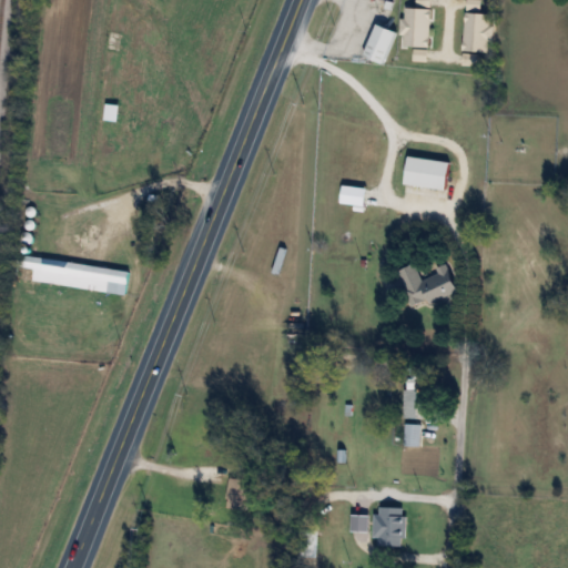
[(364,56),(384,64),(398,33),(378,24),(364,56)]
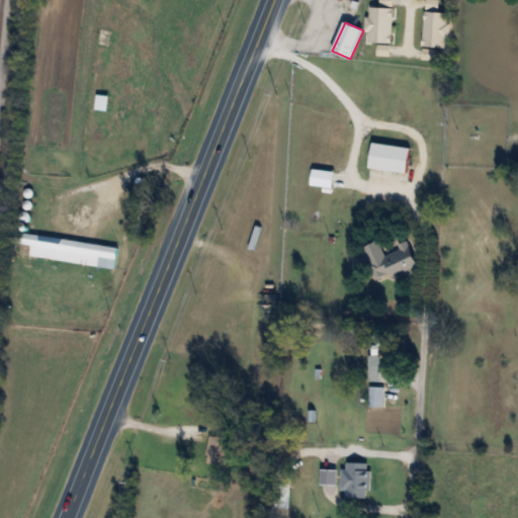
[(410,147),(372,144),(370,169),(408,172),(410,147)]
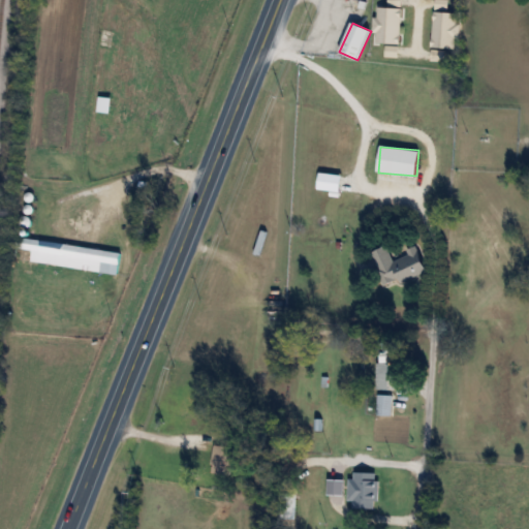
[(118,274),(121,252),(17,238),(13,259),(118,274)]
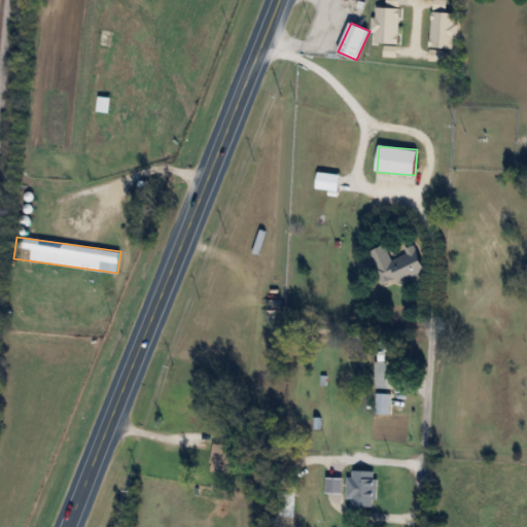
[(426,271),(417,248),(391,257),(387,246),(371,251),(383,286),(426,271)]
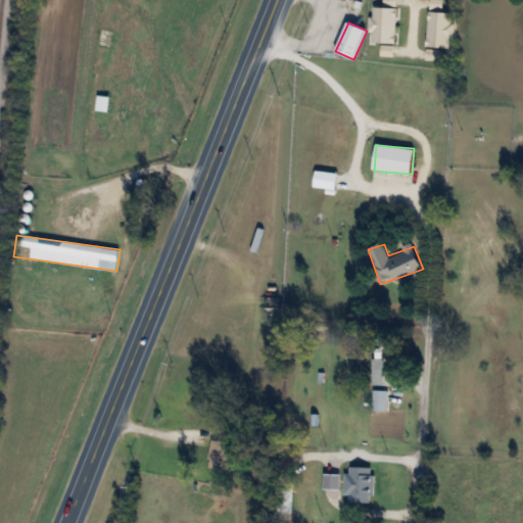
[(397,337),(375,337),(375,359),(397,359),(397,337)]
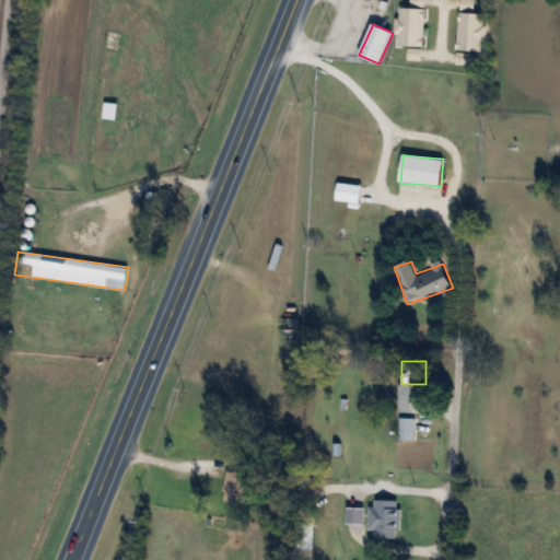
[(416,418),(399,418),(399,439),(416,439),(416,418)]
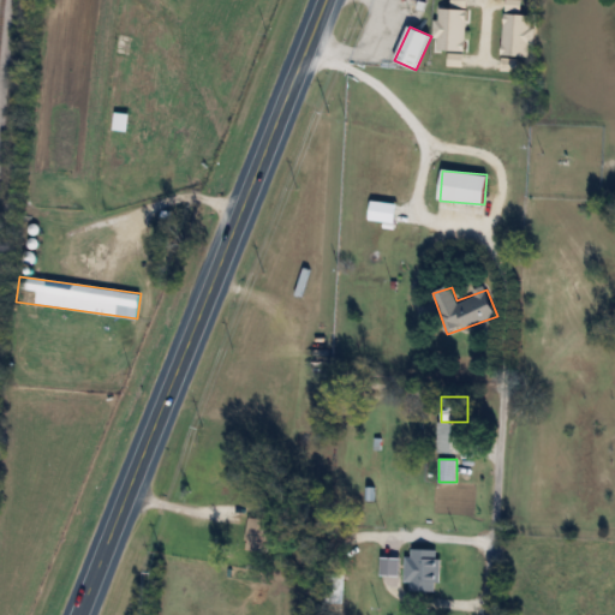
[(439,591),(440,549),(406,548),(405,590),(439,591)]
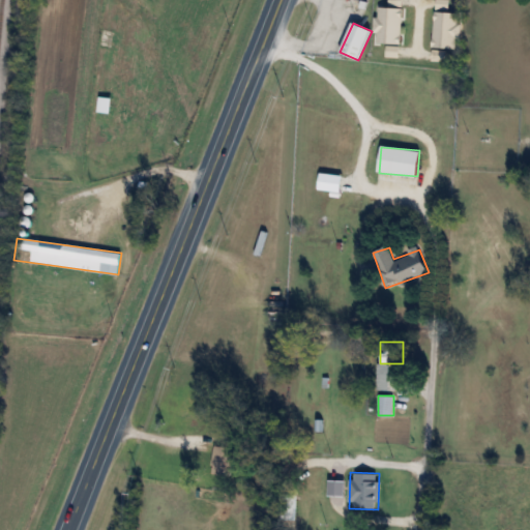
[(295,517),(295,495),(283,495),(283,517),(295,517)]
